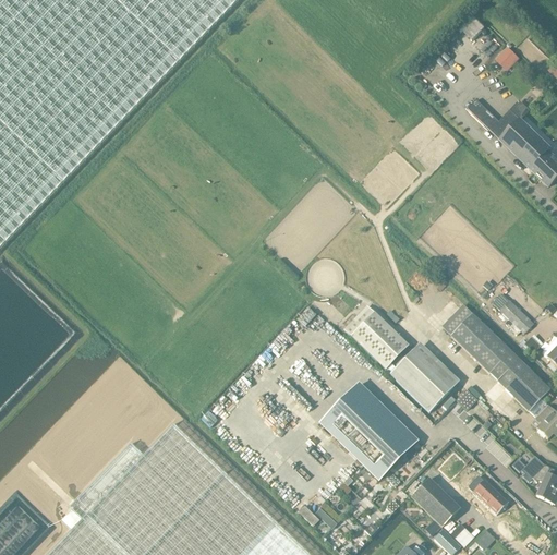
[(0,0),(0,246),(235,0),(0,0)]
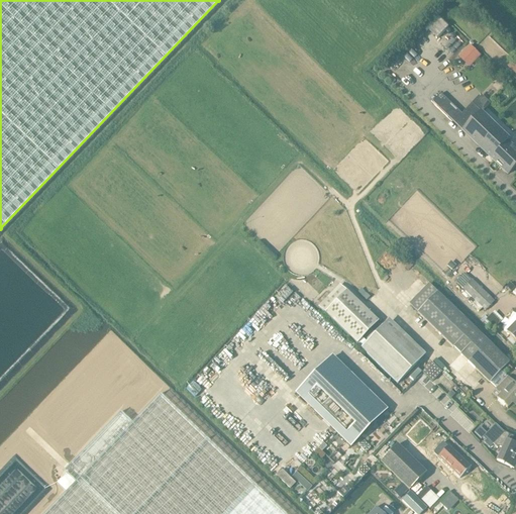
[(471,43),(459,56),(469,65),(481,53),(471,43)]
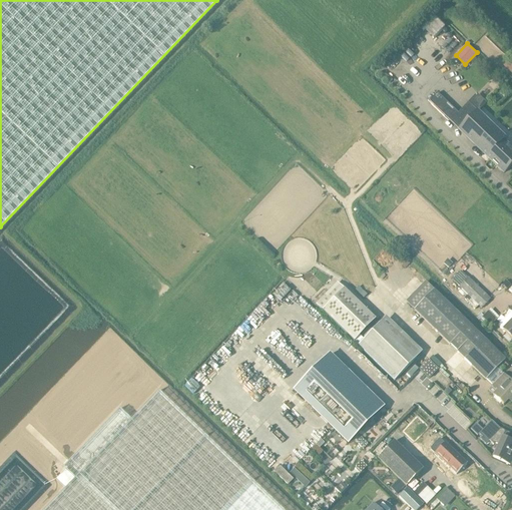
[(507,135),(470,100),(460,110),(439,90),(431,98),(505,170),(511,162),(511,145),(504,138),(507,135)]
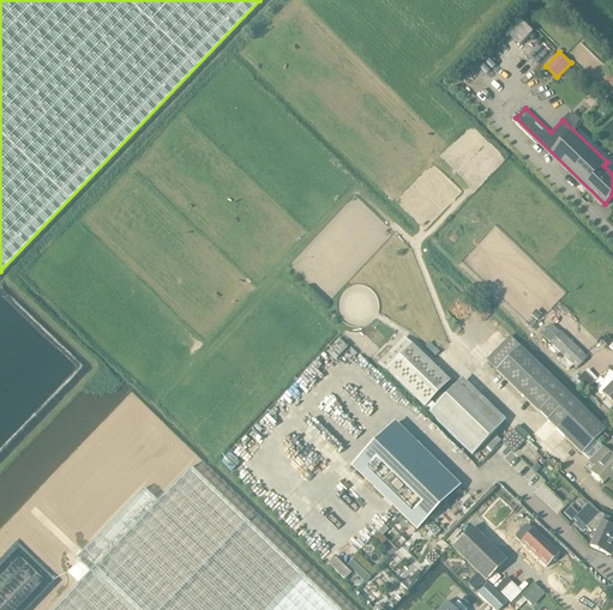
[(553,322),(542,333),(551,340),(546,344),(569,367),(574,362),(577,366),(588,355),(562,330),(560,330),(553,322)]
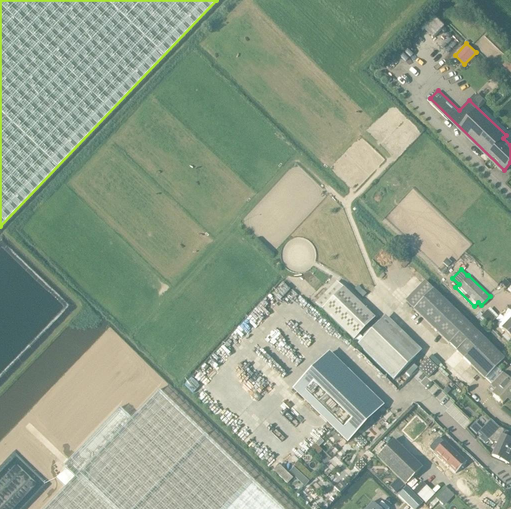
[(375,316),(343,285),(322,307),(354,338),(375,316)]
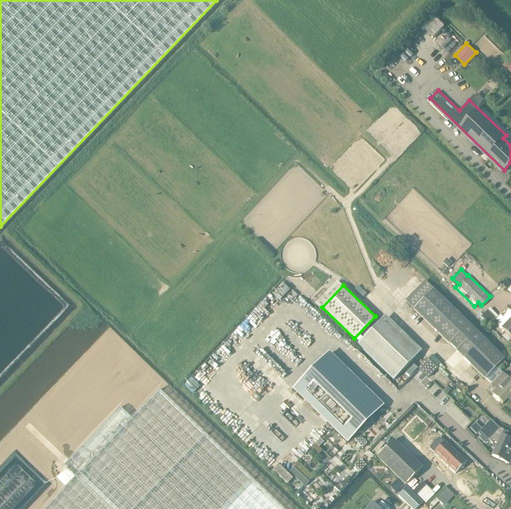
[(505,356),(434,285),(414,306),(485,376),(505,356)]
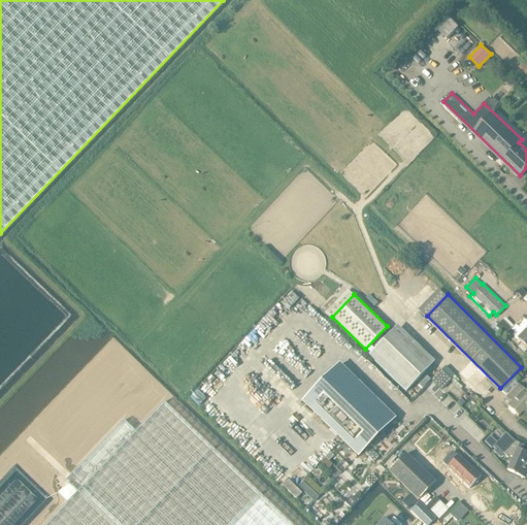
[(526,318),(514,332),(519,336),(518,336),(526,345),(526,318)]
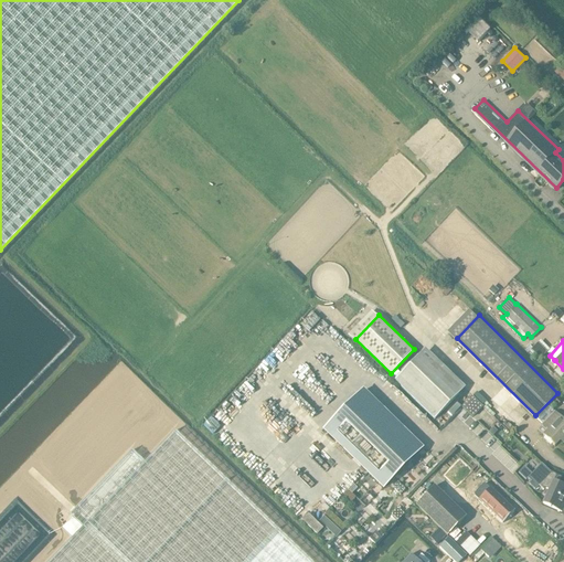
[(459,392),(419,353),(395,378),(436,416),(459,392)]
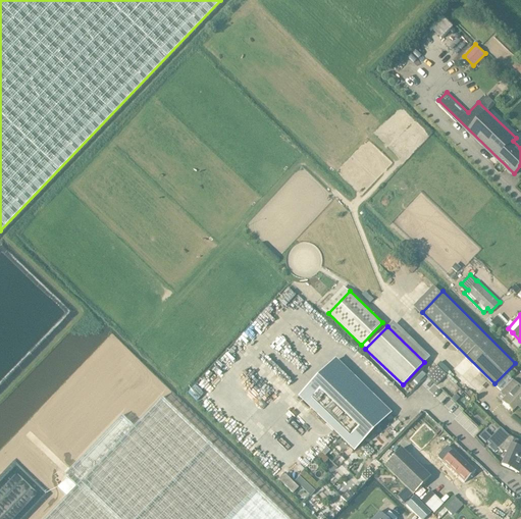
[(335,358),(300,395),(354,449),(391,411),(335,358)]
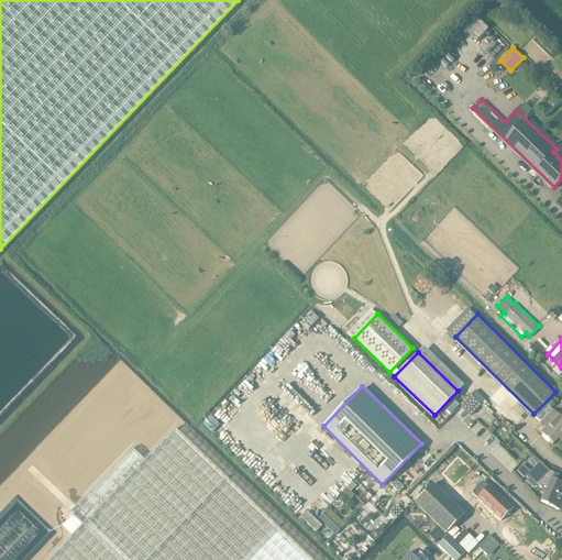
[(561,415),(554,407),(541,420),(547,425),(542,429),(553,441),(561,432),(561,415)]
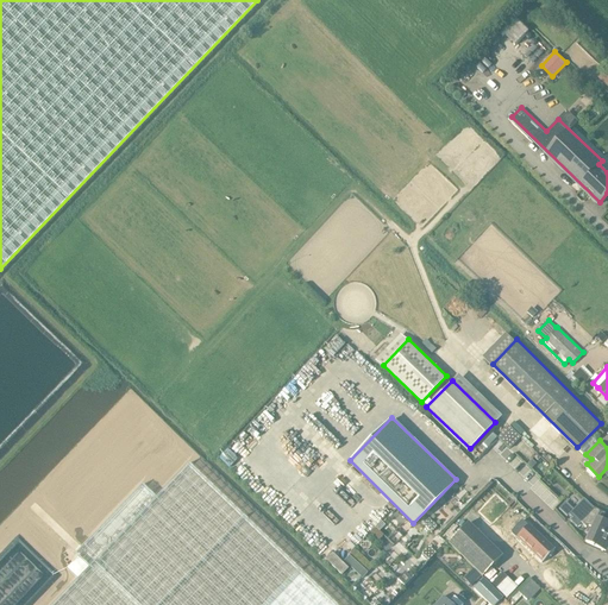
[(339,604),(189,461),(49,604),(339,604)]
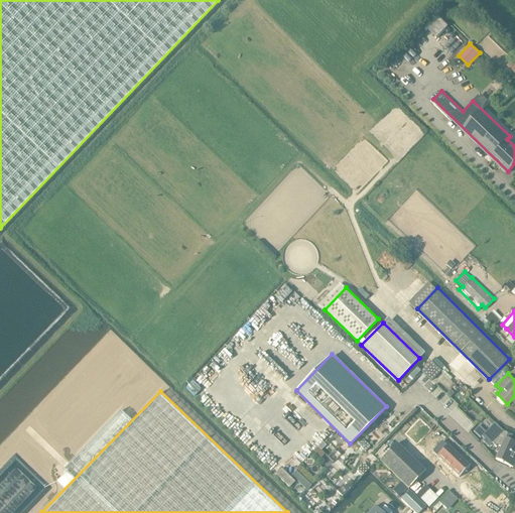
[(495,420),(482,434),(486,437),(484,439),(489,444),(493,441),(497,444),(499,443),(502,444),(496,458),(513,465),(514,465),(512,464),(514,458),(514,441),(506,437),(508,431),(512,433),(512,432),(504,428),(495,420)]
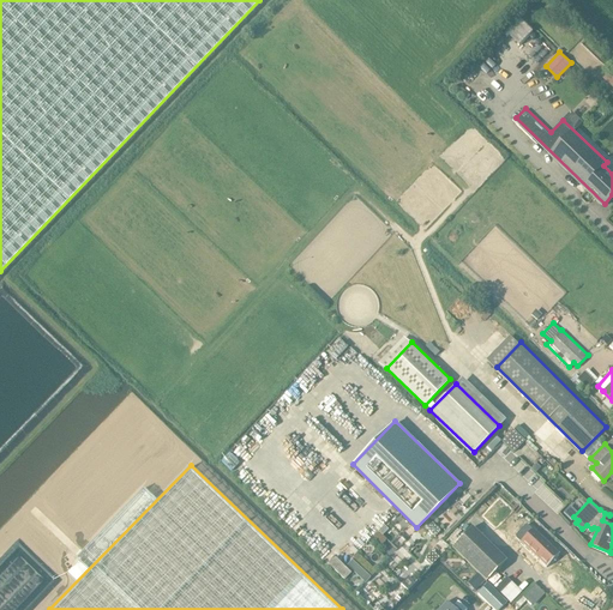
[(508,559),(473,525),(452,545),(487,579),(508,559)]
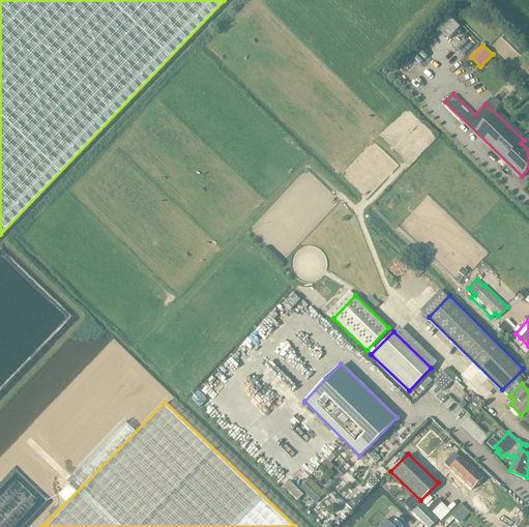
[(429,526),(438,519),(421,501),(412,510),(429,526)]
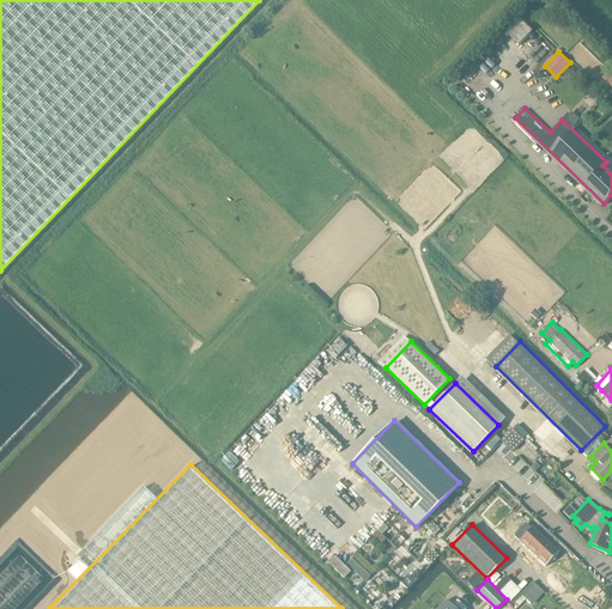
[(456,608),(446,598),(435,608),(456,608)]
